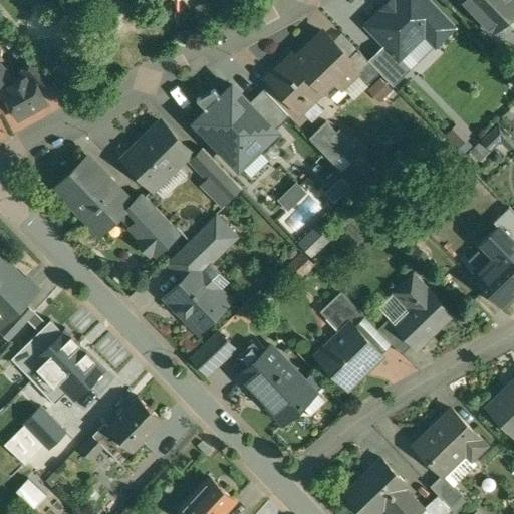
[(452,26),(426,0),(389,0),(388,2),(389,3),(366,24),(398,57),(424,32),(435,43),(452,26)]
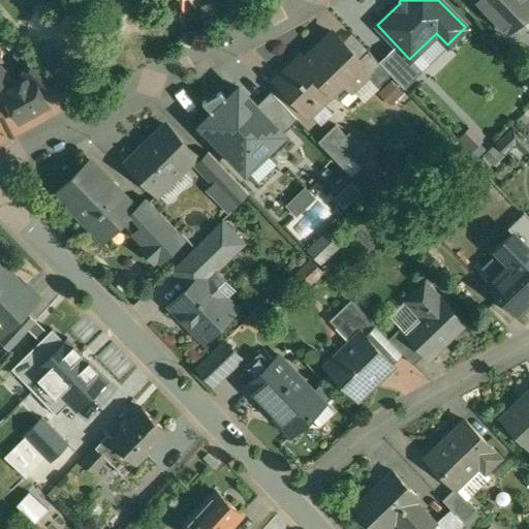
[(528,0),(484,0),(493,9),(489,13),(509,35),(528,14),(528,0)]
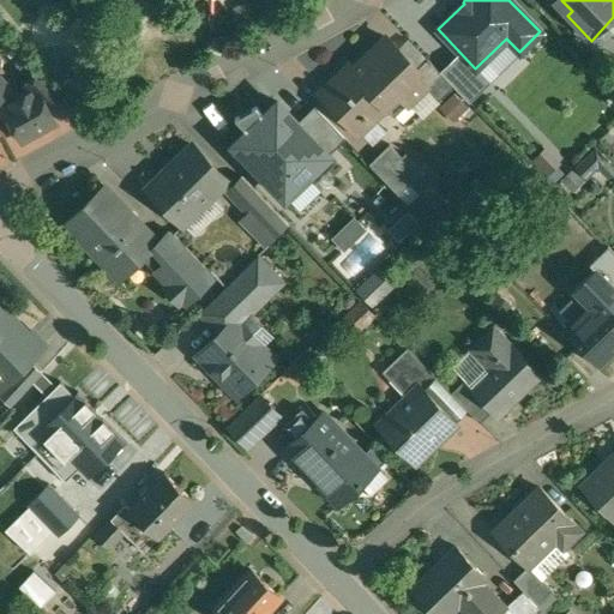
[(427,59),(417,68),(386,37),(372,52),(374,54),(368,61),(403,98),(408,102),(425,85),(439,101),(455,86),(427,59)]
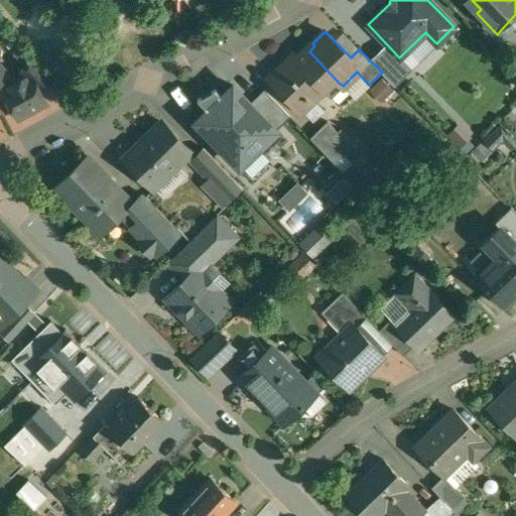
[(309,51),(299,60),(292,53),(268,77),(301,111),(324,89),(327,93),(339,83),(309,51)]
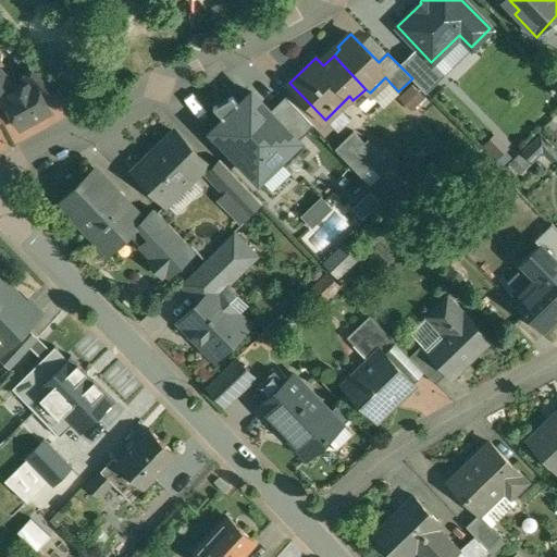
[(57,84),(37,64),(23,78),(28,84),(34,81),(44,98),(57,84)]
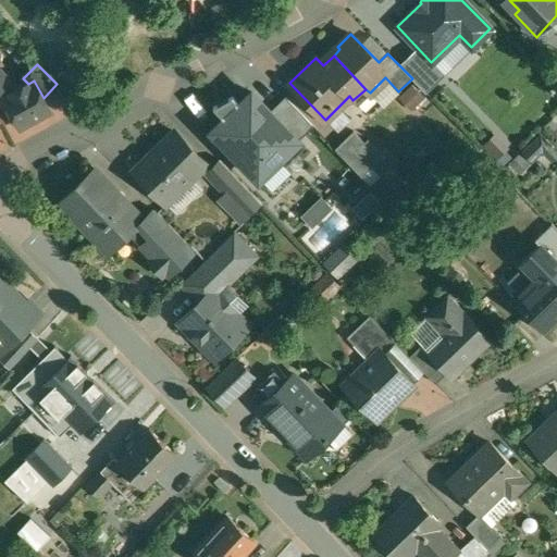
[(20,88),(10,78),(8,81),(9,81),(0,88),(0,89),(5,96),(20,88)]
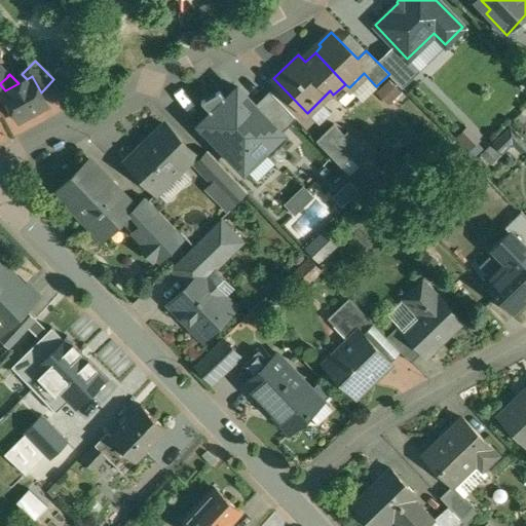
[(41,92),(32,76),(19,83),(5,90),(3,91),(19,120),(47,105),(41,92)]
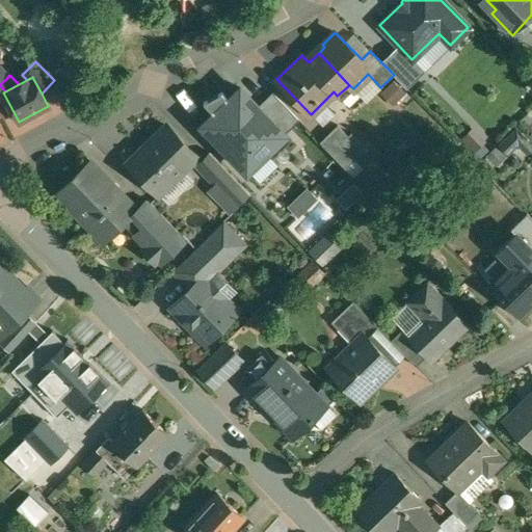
[(242,88),(220,110),(218,108),(203,125),(235,158),(236,157),(234,155),(253,136),(262,147),(280,129),(281,128),(259,106),(242,88)]
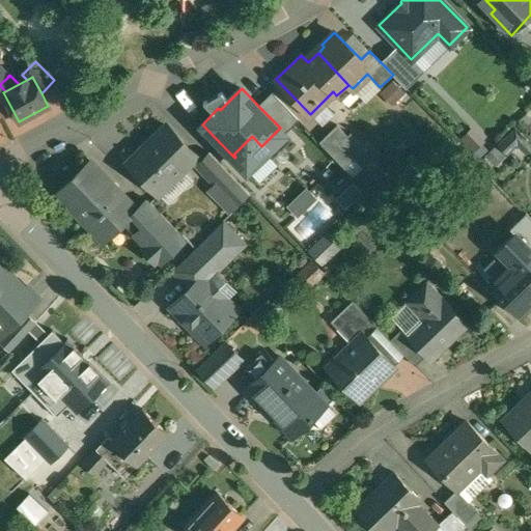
[(299,119),(273,92),(258,106),(280,128),(279,129),(284,134),(299,119)]
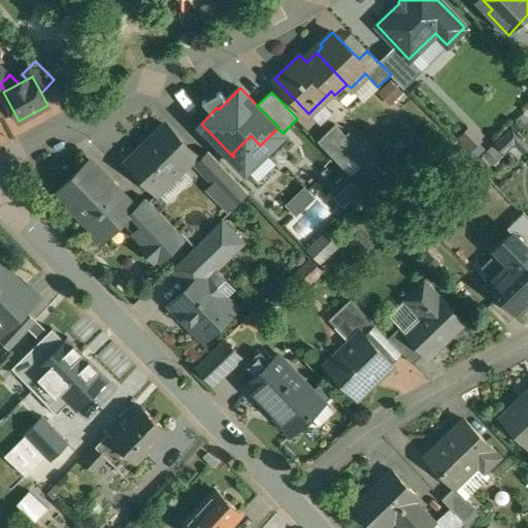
[(166,124),(128,161),(158,193),(159,192),(158,190),(182,168),(183,169),(196,156),(166,124)]
